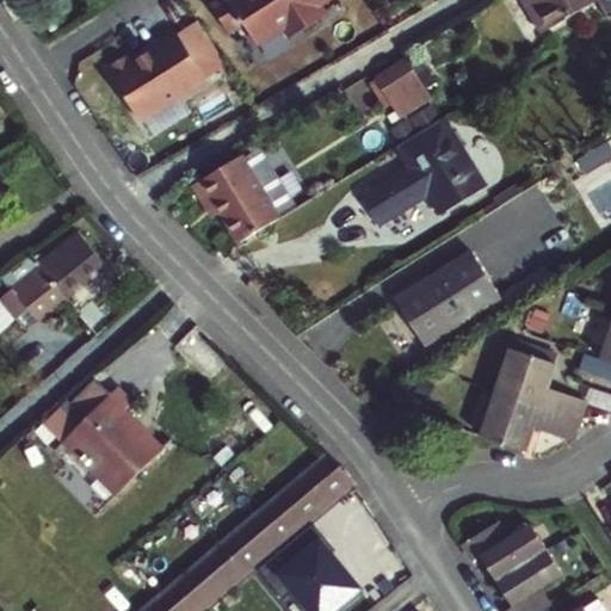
[(229,0),(215,10),(232,36),(247,26),(260,48),(285,32),(292,35),(304,26),(309,10),(319,12),(325,8),(338,0),(229,0)]
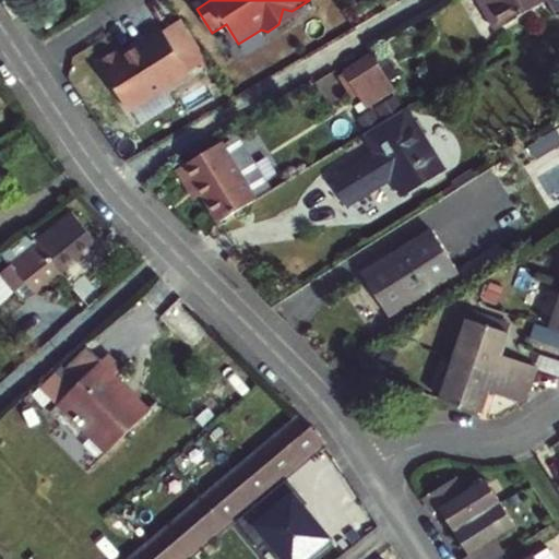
[(558,0),(478,0),(498,32),(547,2),(558,21),(558,20),(558,0)]
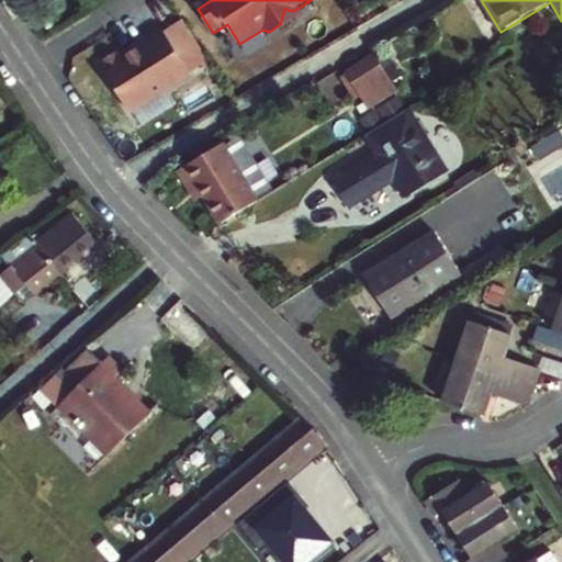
[(269,32),(262,30),(268,40),(304,17),(299,8),(293,11),(284,9),(280,24),(269,32)]
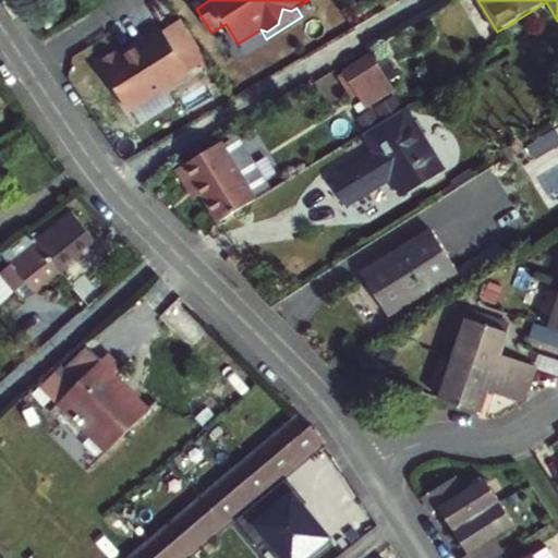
[(100,65),(131,114),(192,77),(164,31),(137,47),(140,51),(125,60),(122,52),(100,65)]
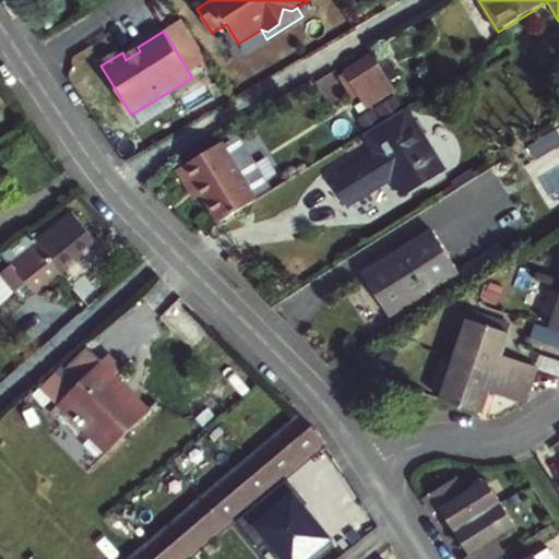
[(396,93),(375,57),(346,74),(368,110),(378,105),(392,96),(396,93)]
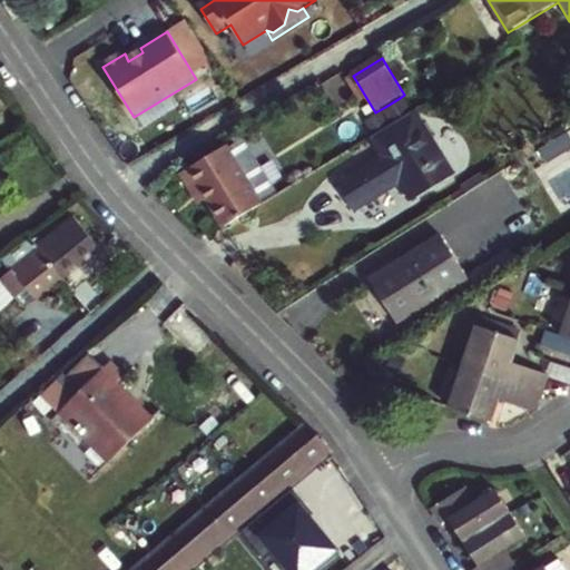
[(400,98),(385,107),(389,112),(403,104),(400,98)]
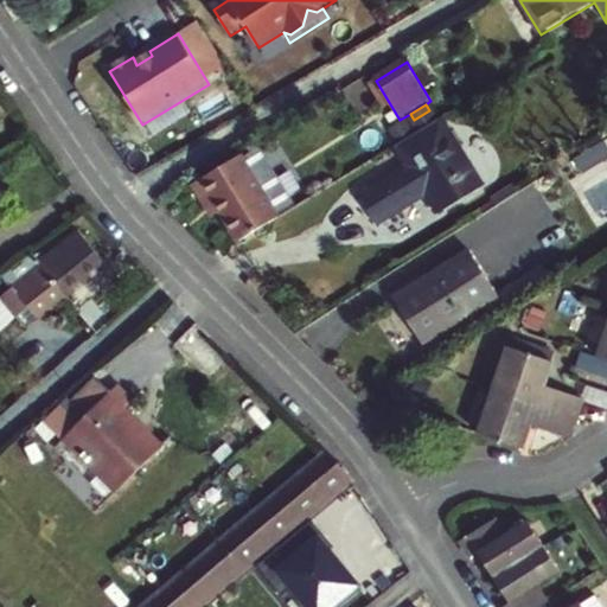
[(409,142),(395,149),(408,170),(359,199),(377,228),(425,198),(438,218),(484,189),(441,122),(409,142)]
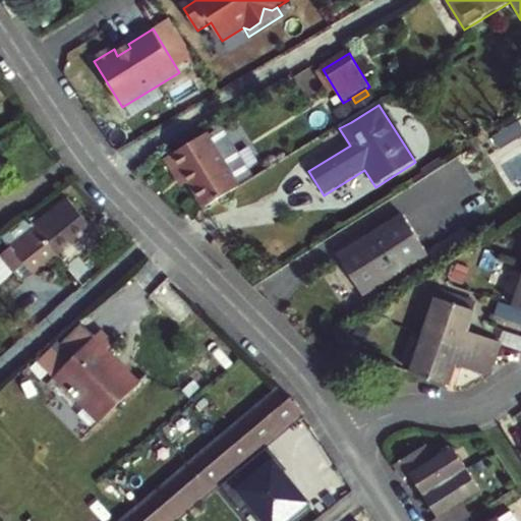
[(204,210),(252,181),(221,129),(207,137),(205,133),(163,158),(175,177),(181,173),(188,185),(204,210)]
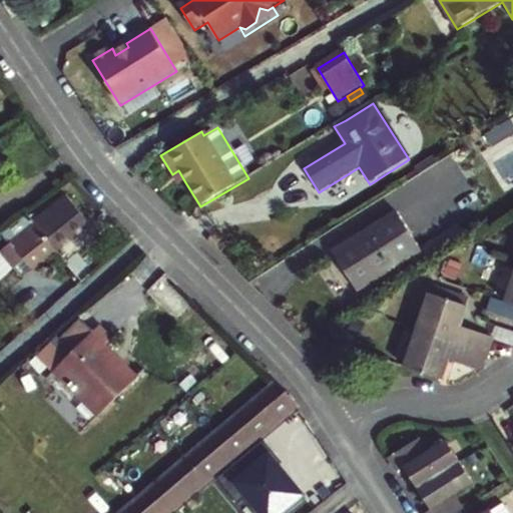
[(178,170),(172,174),(179,186),(185,182),(178,170)]
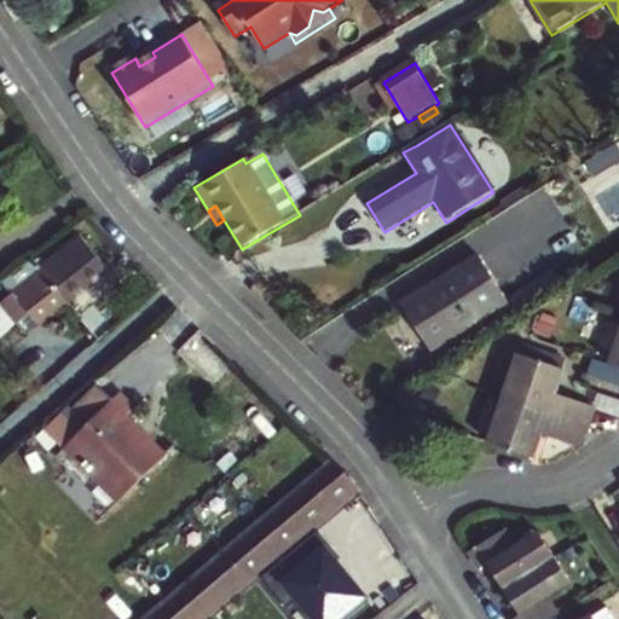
[(39,264),(42,268),(68,301),(77,293),(109,268),(80,233),(39,264)]
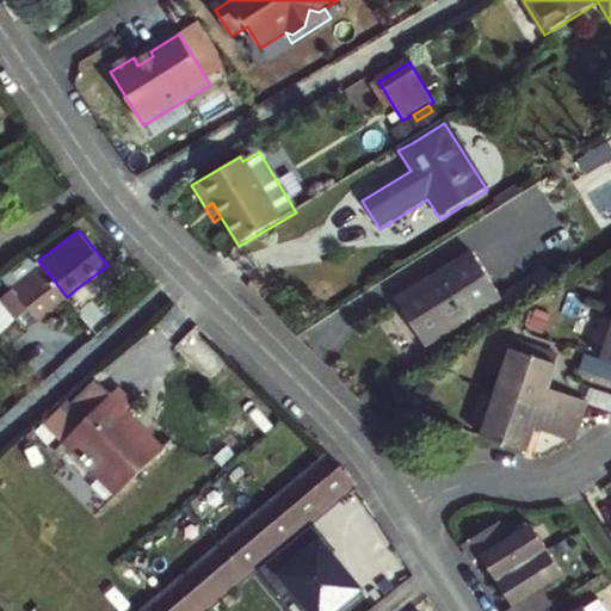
[(38,260),(36,258),(22,269),(6,278),(14,289),(0,300),(0,332),(19,316),(29,328),(67,297),(42,265),(38,260)]
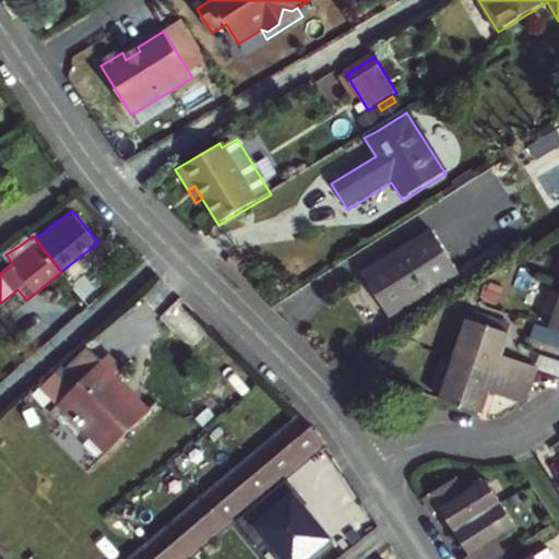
[(458,274),(433,236),(365,281),(389,320),(458,274)]
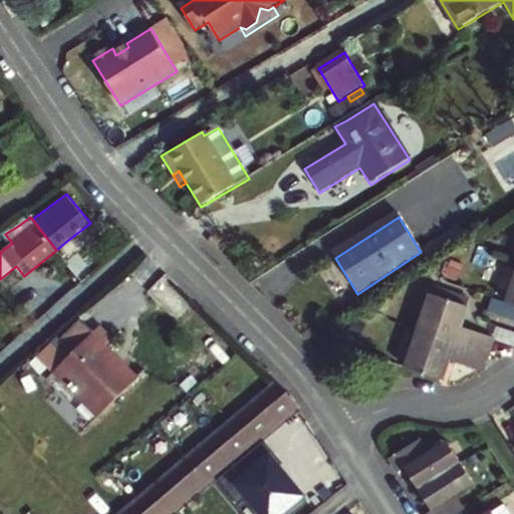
[(433,292),(420,330),(490,354),(495,338),(464,326),(471,306),(433,292)]
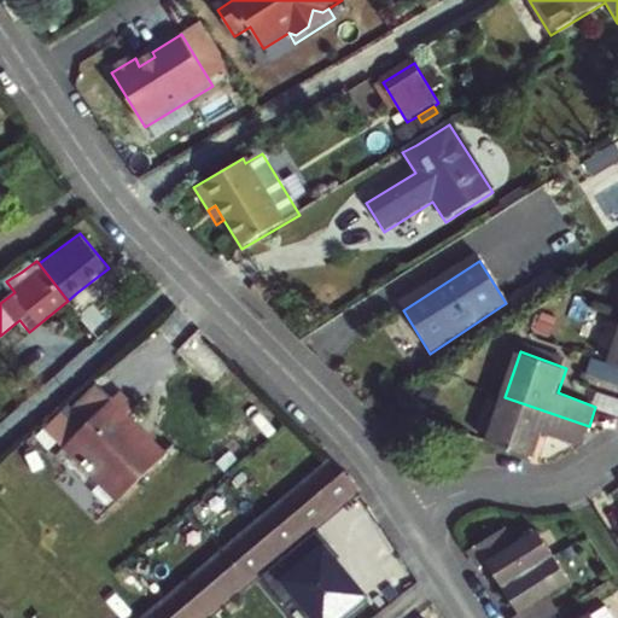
[(589,426),(505,397),(489,444),(534,459),(542,436),(579,448),(582,447),(589,426)]
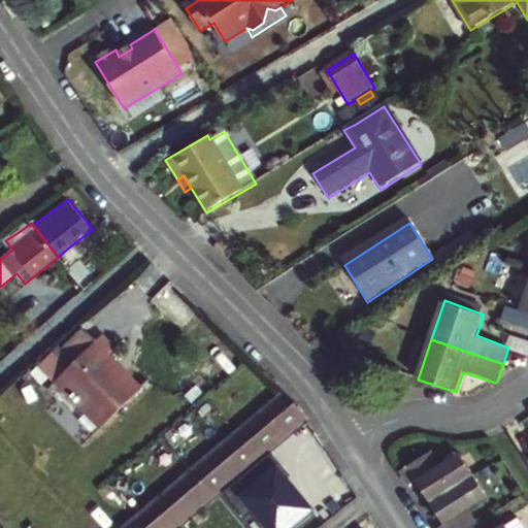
[(66,340),(47,359),(60,371),(71,361),(78,354),(66,340)]
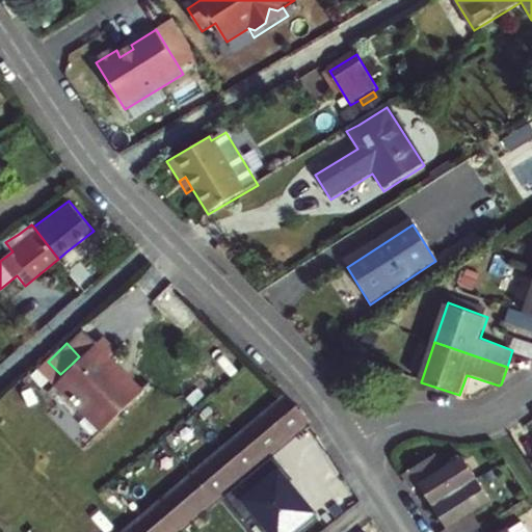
[(60,374),(31,403),(69,442),(81,432),(109,407),(120,399),(92,370),(102,362),(88,348),(79,356),(72,364),(60,374)]
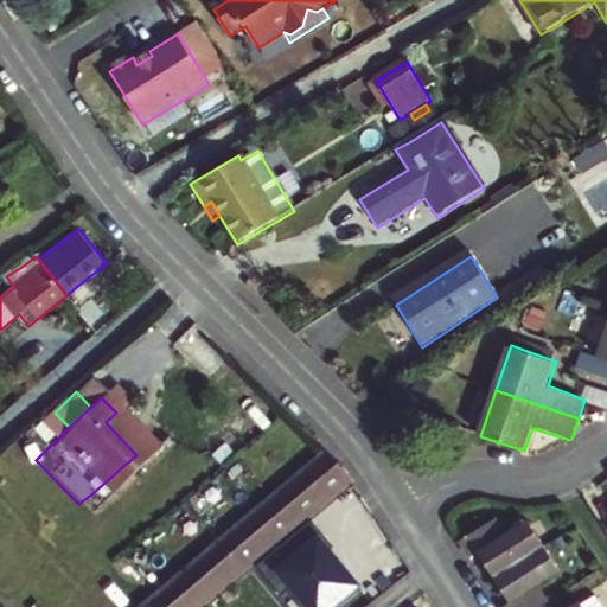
[(330,452),(326,449),(273,496),(295,523),(349,478),(330,452)]
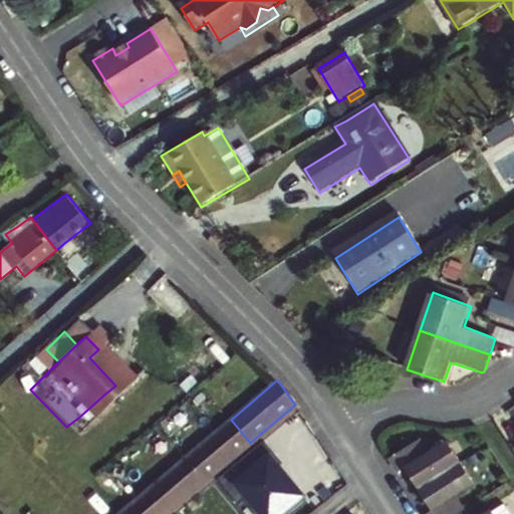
[(121,391),(115,386),(105,394),(78,418),(85,426),(121,391)]
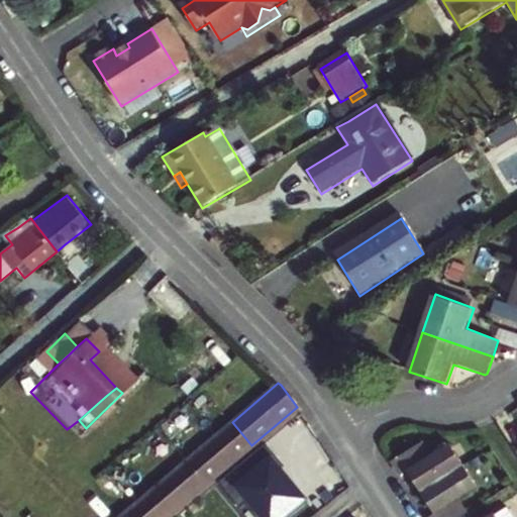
[(75,438),(86,428),(79,420),(67,429),(75,438)]
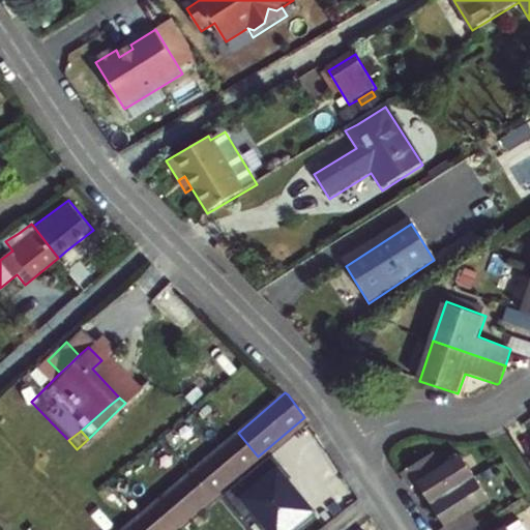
[(258,457),(238,433),(194,471),(202,481),(213,494),(258,457)]
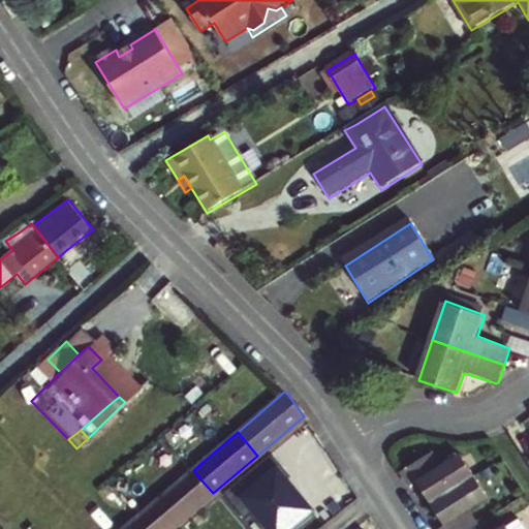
[(417,484),(430,503),(476,474),(463,454),(436,469),(428,456),(401,472),(410,488),(417,484)]
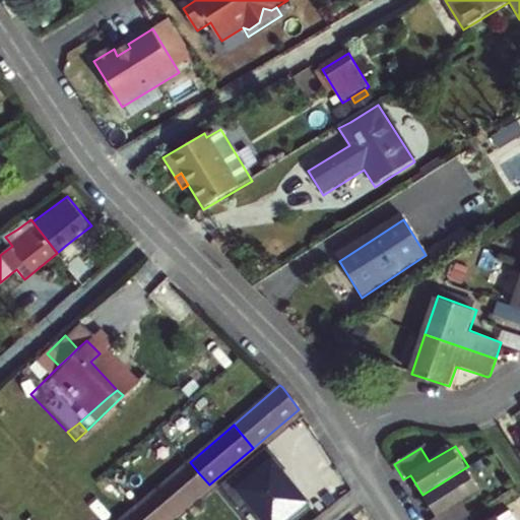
[(267,447),(219,486),(241,512),(250,504),(263,519),(284,519),(307,502),(274,463),(278,460),(267,447)]
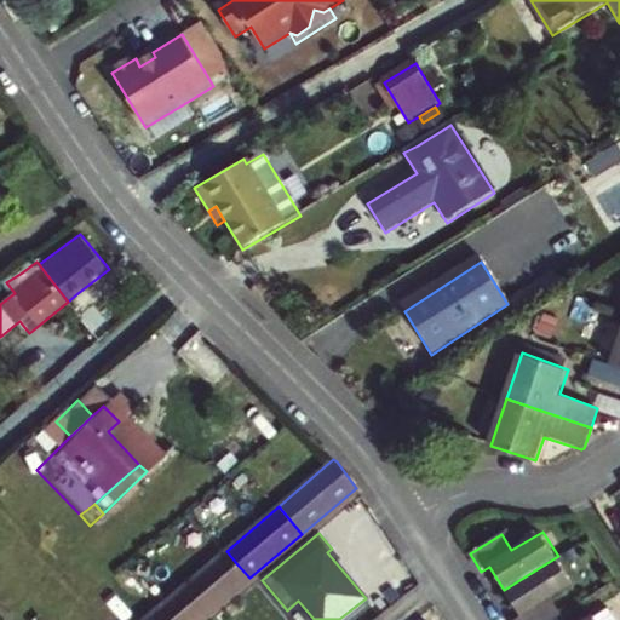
[(236,563),(227,551),(174,595),(195,616),(196,619),(199,619),(250,578),(236,563)]
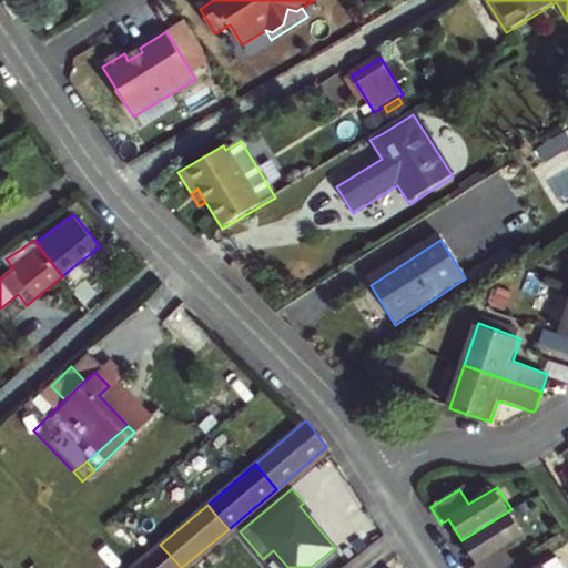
[(511,509),(462,540),(477,565),(472,567),(505,567),(508,566),(498,550),(526,533),(511,509)]
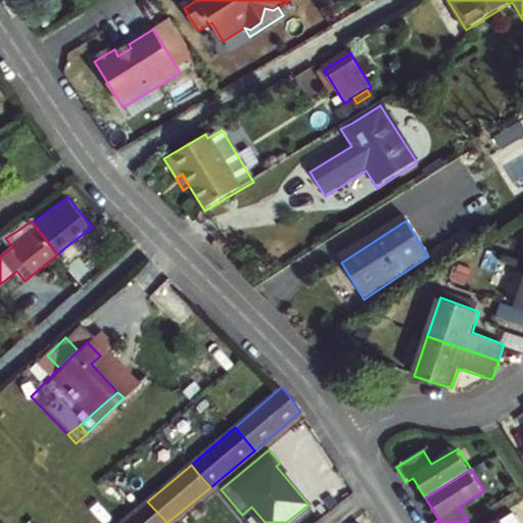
[(122,522),(165,522),(164,520),(147,502),(122,522)]
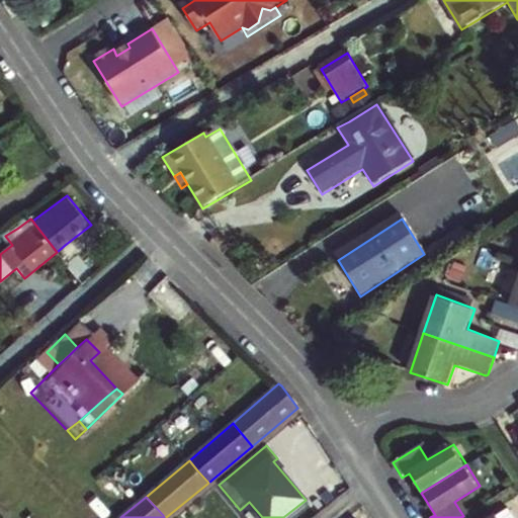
[(513,517),(506,506),(488,517),(513,517)]
